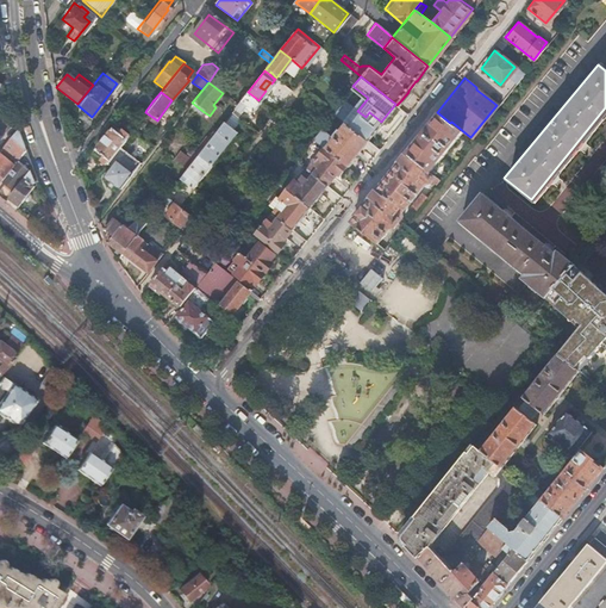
[(248,92),(237,104),(231,113),(235,116),(236,117),(244,105),(251,110),(258,100),(248,92)]
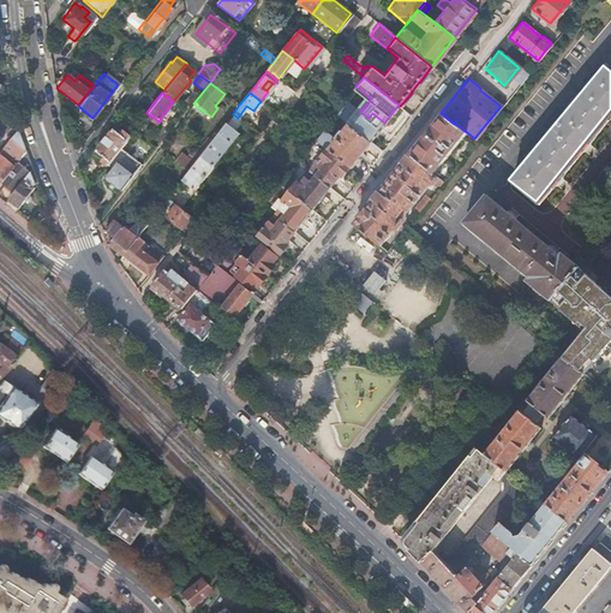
[(136,101),(148,111),(154,102),(142,94),(136,101)]
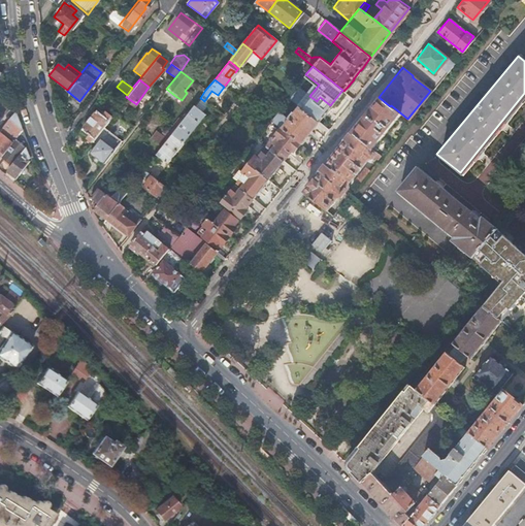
[(112,93),(122,101),(123,101),(126,97),(127,95),(117,87),(112,93)]
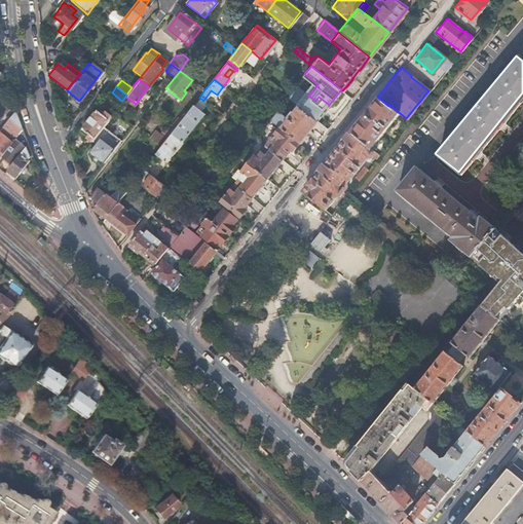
[(163,91),(172,98),(175,96),(165,88),(163,91)]
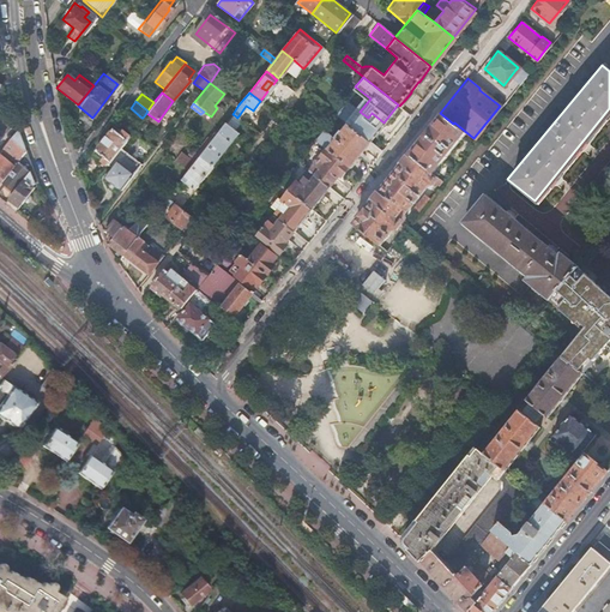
[(143,118),(153,126),(158,121),(146,113),(143,118)]
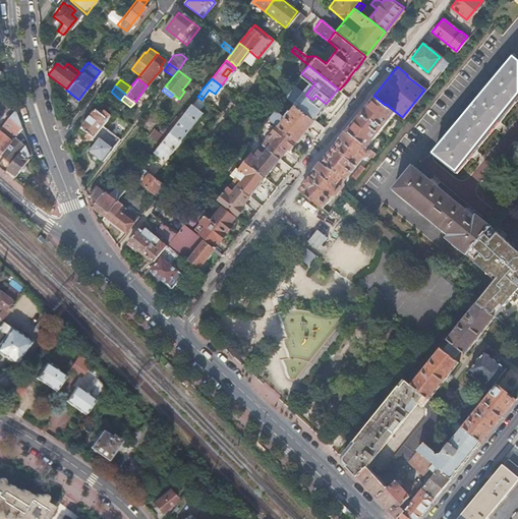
[(373,96),(345,130),(367,148),(370,143),(392,117),(395,113),(385,105),(373,96)]
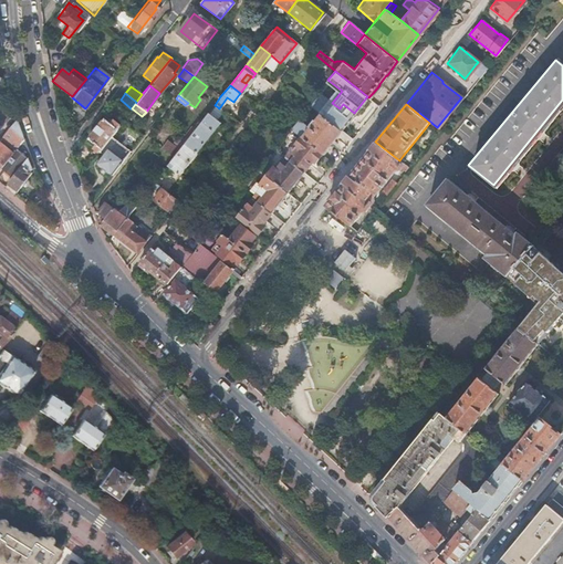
[(215,105),(207,114),(210,117),(218,107),(215,105)]
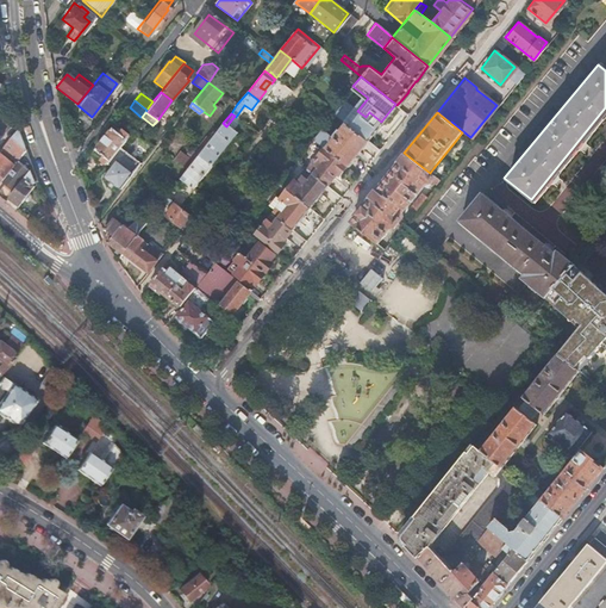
[(210,140),(198,154),(211,165),(235,132),(226,126),(223,123),(210,140)]
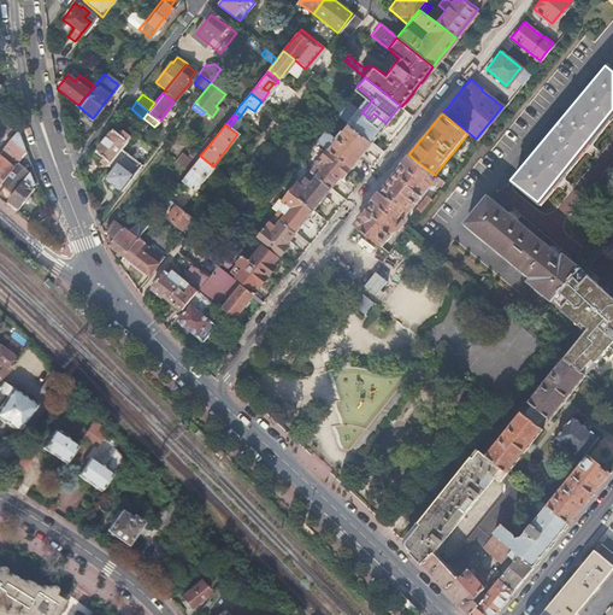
[(313,141),(325,150),(348,168),(369,141),(367,140),(347,124),(335,140),(322,132),(313,141)]
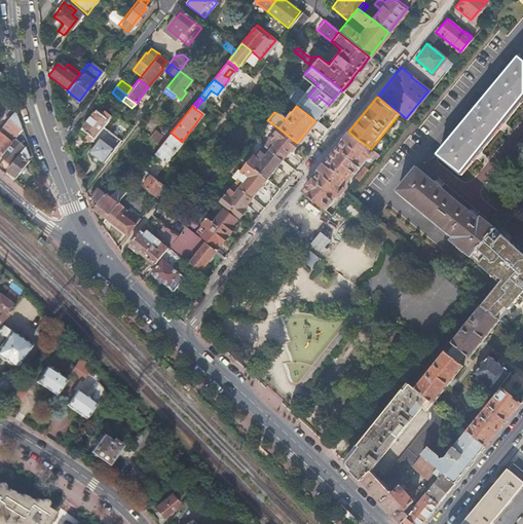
[(13,110),(0,127),(0,154),(12,138),(20,128),(13,110)]
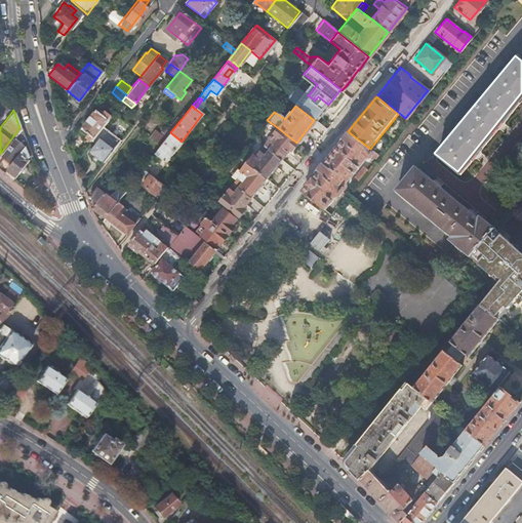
[(93,111),(79,129),(80,130),(79,132),(83,135),(84,133),(86,135),(84,137),(89,142),(89,141),(101,127),(109,118),(102,113),(99,116),(93,111)]
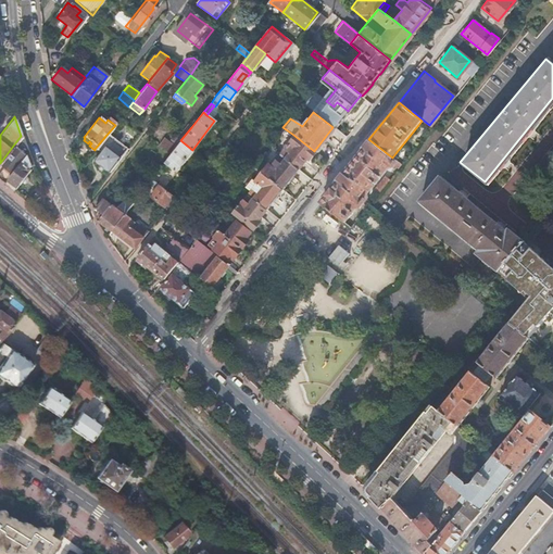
[(337,120),(331,126),(332,127),(343,136),(349,129),(337,120)]
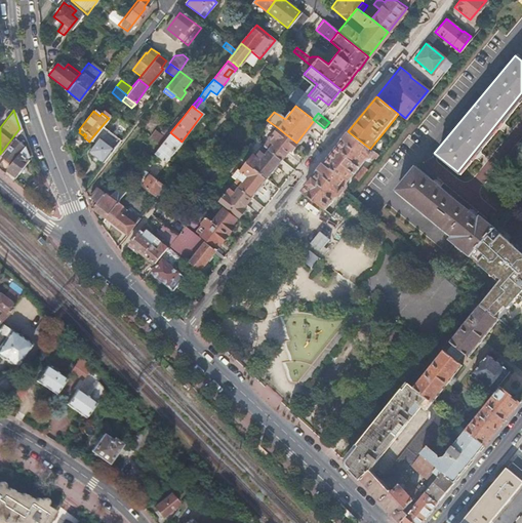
[(398,114),(395,118),(402,123),(405,119),(398,114)]
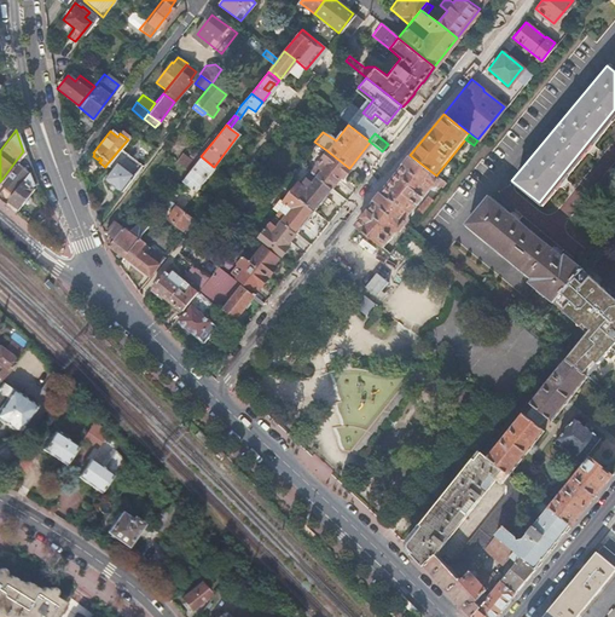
[(197,146),(185,162),(179,157),(174,163),(187,173),(201,156),(213,142),(208,138),(199,149),(197,146)]
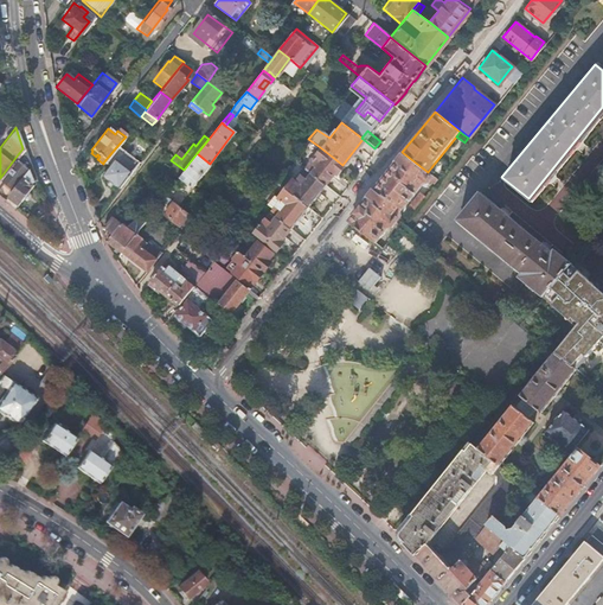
[(101,174),(117,189),(129,172),(138,163),(117,146),(116,147),(103,163),(107,166),(101,174)]
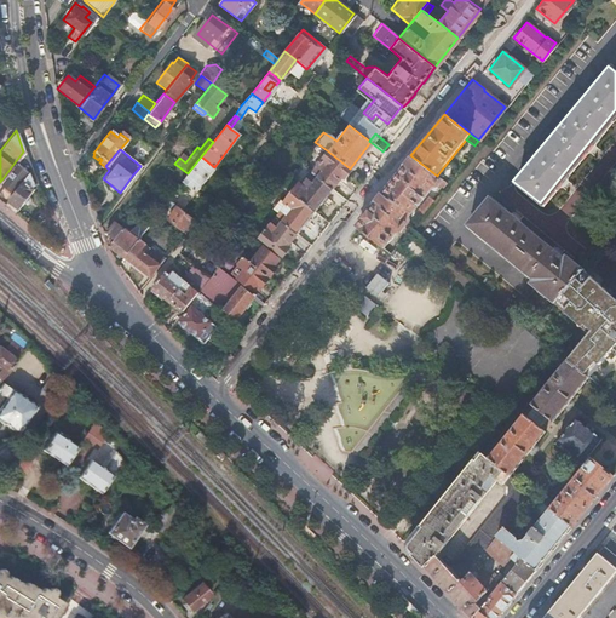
[(327,150),(310,172),(330,188),(341,176),(344,177),(350,169),(327,150)]
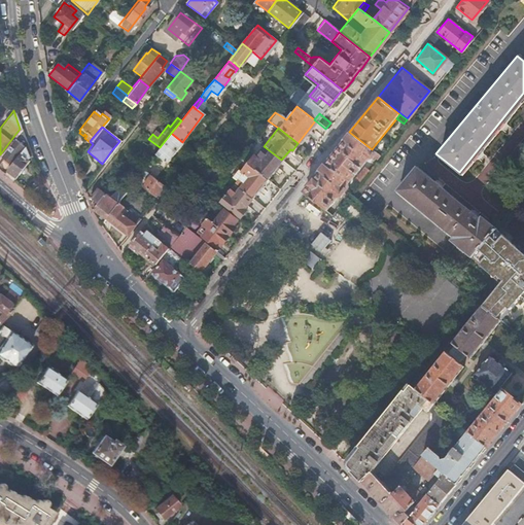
[(20,129),(12,138),(20,144),(24,139),(20,129)]
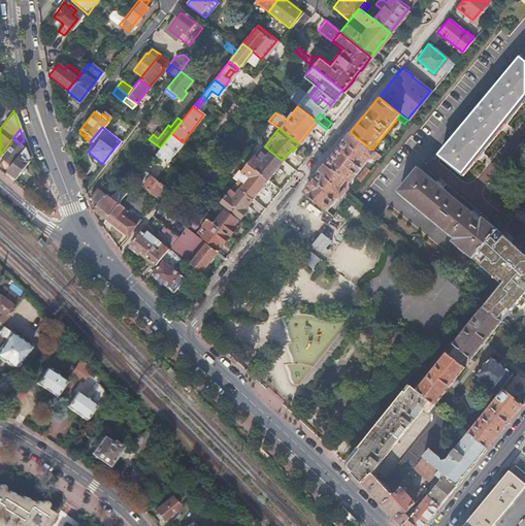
[(350,132),(319,171),(342,191),(346,187),(348,185),(348,181),(366,157),(370,156),(374,151),(372,150),(350,132)]
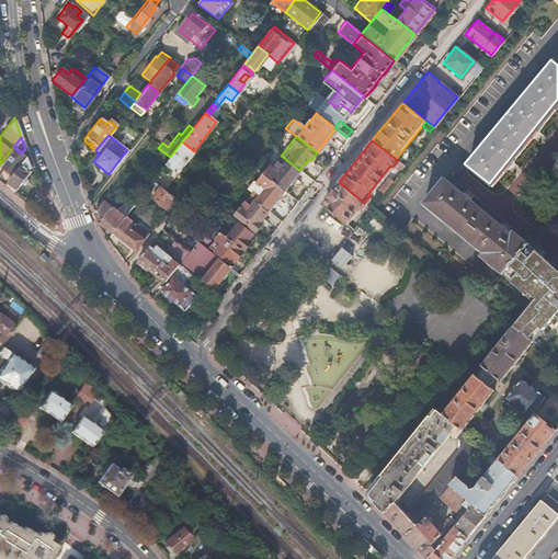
[(170,157),(164,163),(177,173),(194,151),(182,141),(170,157)]
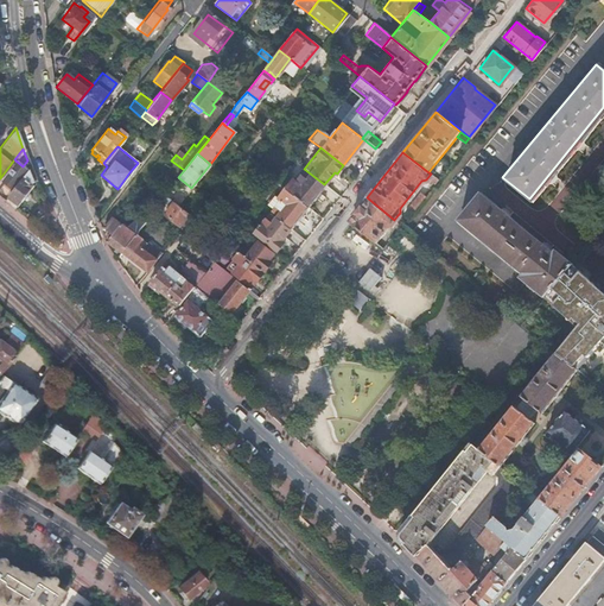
[(159,159),(171,169),(169,171),(178,177),(184,170),(171,161),(163,155),(159,159)]
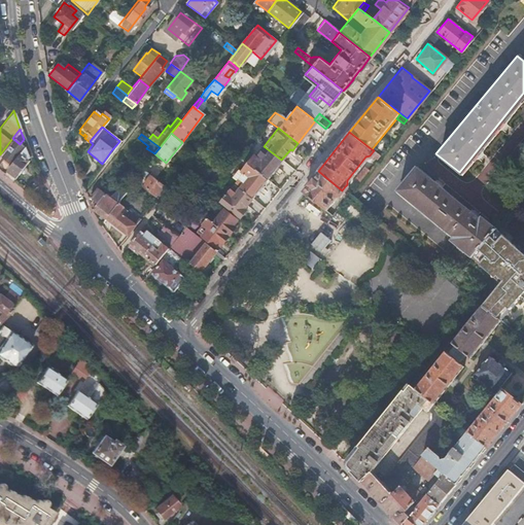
[(12,138),(0,154),(0,160),(8,166),(23,147),(20,144),(12,138)]
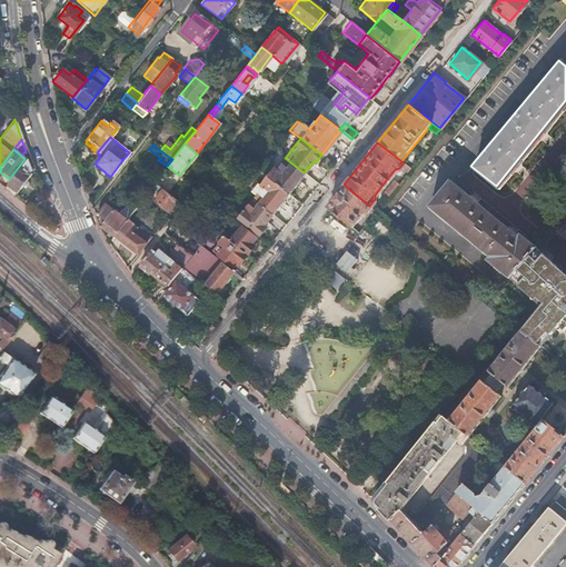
[(25,159),(9,179),(3,186),(13,194),(29,173),(28,172),(29,170),(29,169),(29,168),(32,168),(28,156),(25,159)]
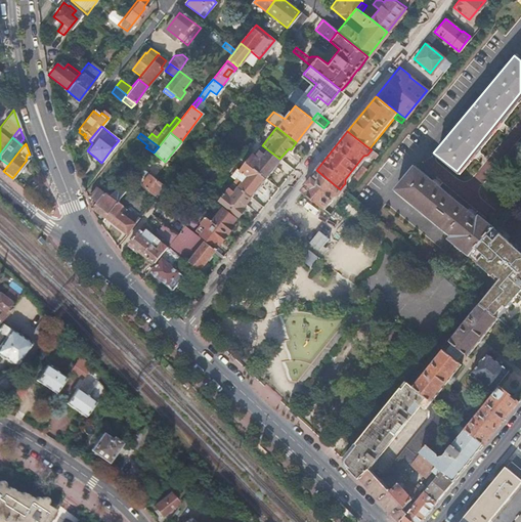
[(259,143),(245,162),(265,177),(279,159),(262,145),(259,143)]
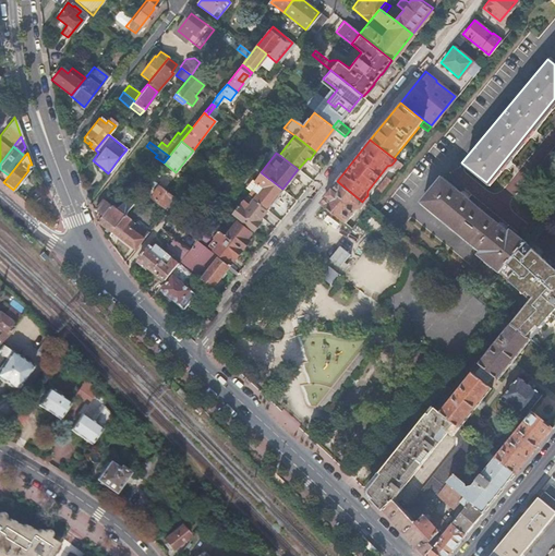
[(396,159),(400,164),(405,159),(397,154),(394,158),(396,159)]
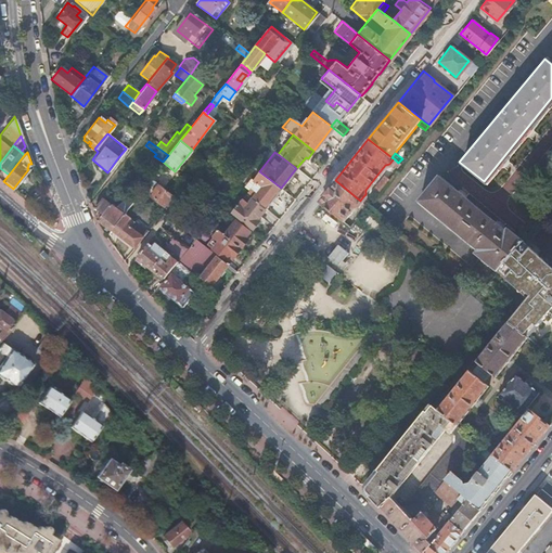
[(255,181),(245,193),(265,208),(281,188),(259,171),(253,179),(255,181)]
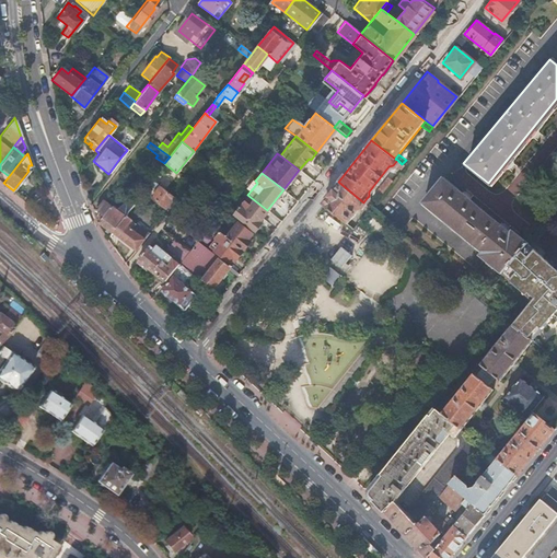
[(385,176),(376,188),(380,192),(390,179),(385,176)]
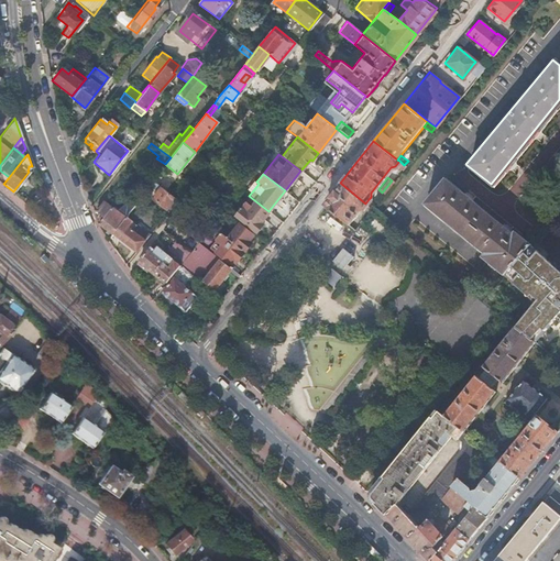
[(423,202),(483,252),(481,255),(503,273),(526,246),(528,243),(512,231),(511,232),(443,178),(423,202)]
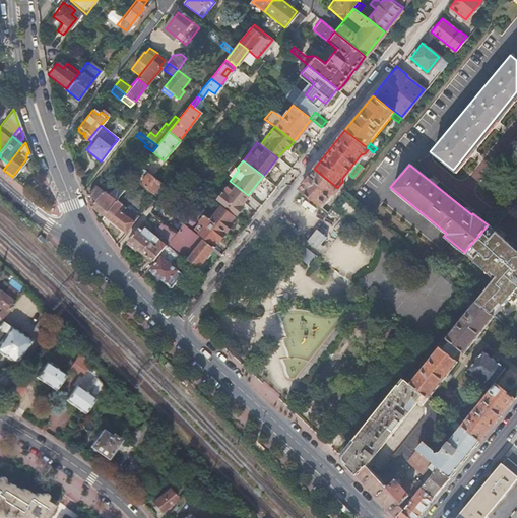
[(138,182),(151,192),(159,182),(140,168),(137,171),(143,175),(138,182)]
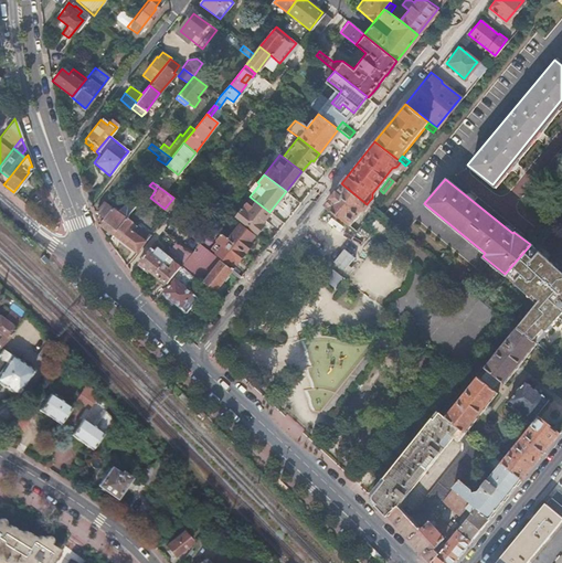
[(324,205),(347,224),(359,210),(363,209),(363,208),(367,204),(341,183),(324,205)]
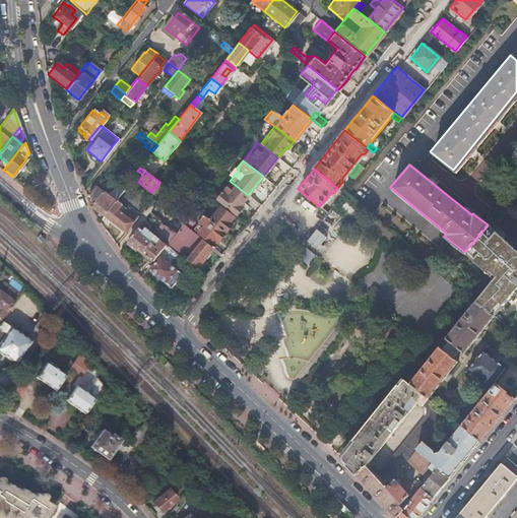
[(215,198),(236,214),(243,206),(241,204),(248,195),(230,181),(215,198)]
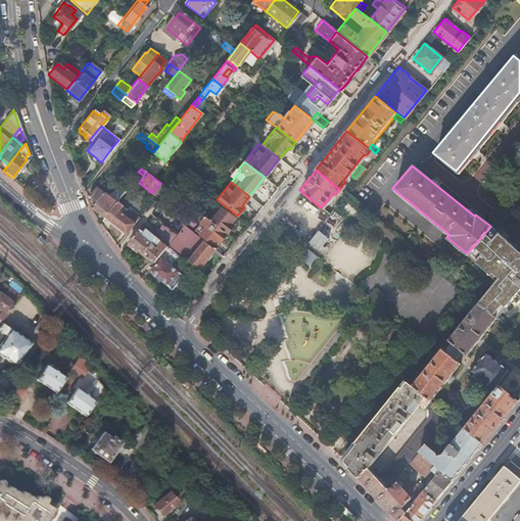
[(94,186),(87,195),(92,199),(94,201),(101,192),(94,186)]
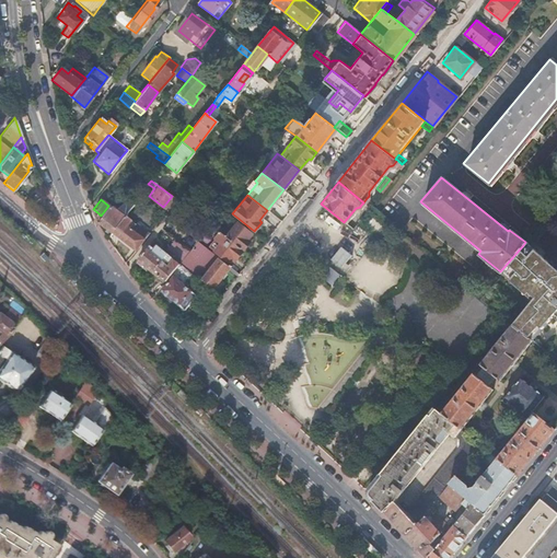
[(108,206),(101,216),(96,221),(95,223),(108,233),(111,232),(124,214),(127,210),(122,207),(117,212),(108,206)]
